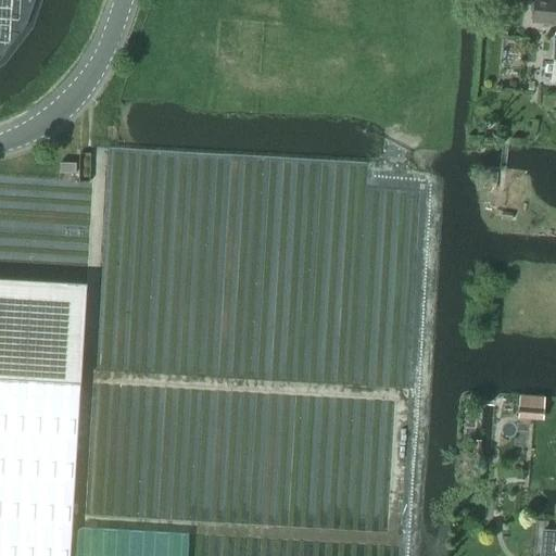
[(555,0),(534,0),(532,24),(555,26),(555,0)]
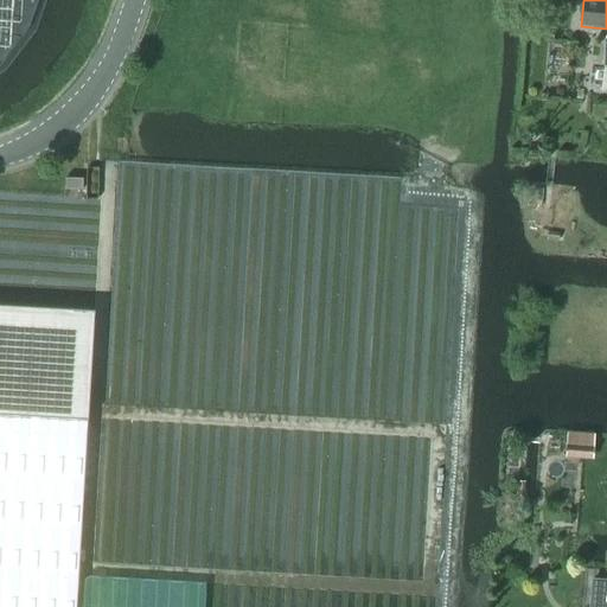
[(567,84),(569,58),(548,57),(545,82),(567,84)]
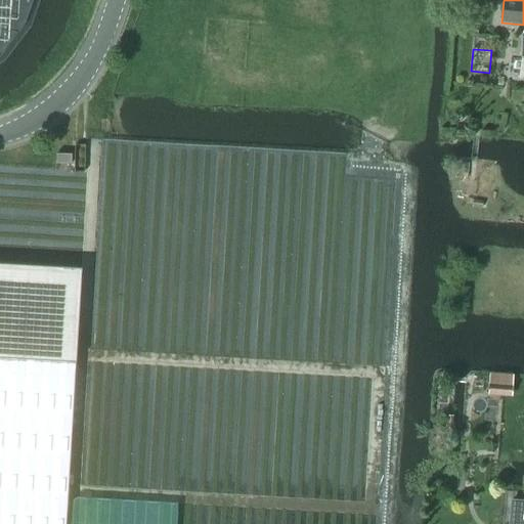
[(56,164),(72,164),(72,153),(56,153),(56,164)]
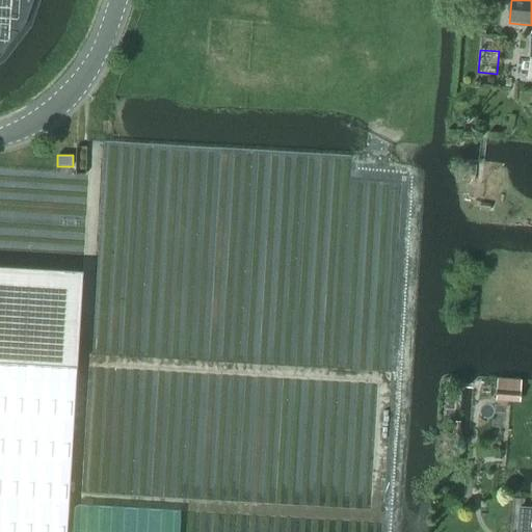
[(0,531),(67,531),(82,271),(0,266),(0,531)]
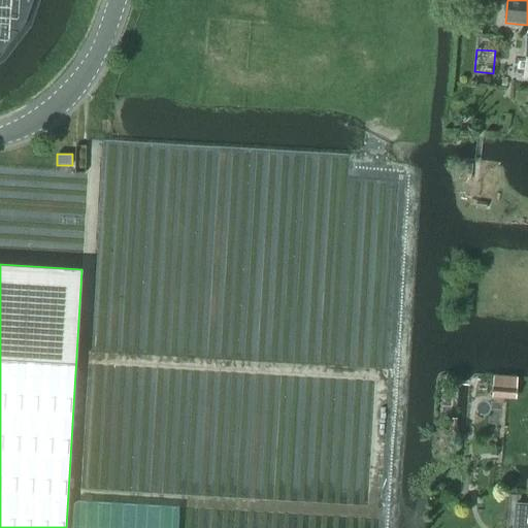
[(493,388),(492,396),(505,397),(506,389),(516,389),(516,380),(502,378),(501,389),(493,388)]
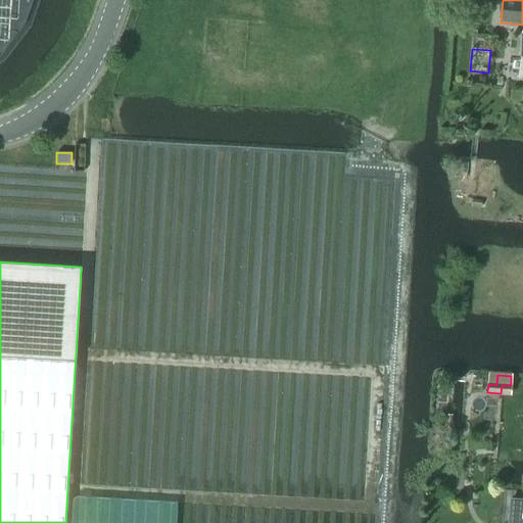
[(522,498),(511,497),(509,520),(522,521),(522,498)]
